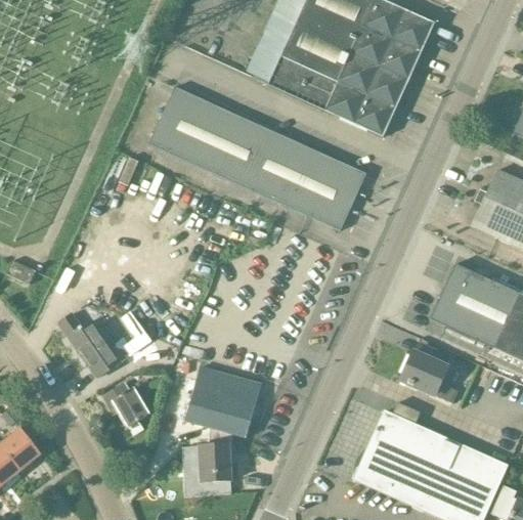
[(433,24),(380,0),(306,0),(268,85),(383,137),(433,24)]
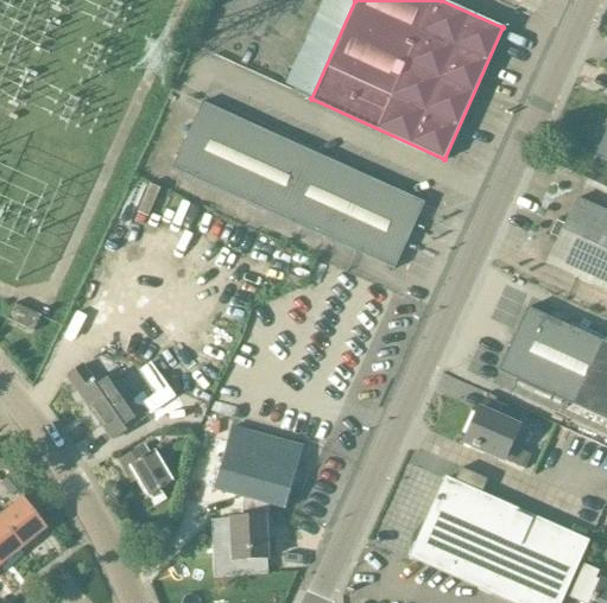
[(172,166),(396,267),(425,201),(203,100),(172,166)]
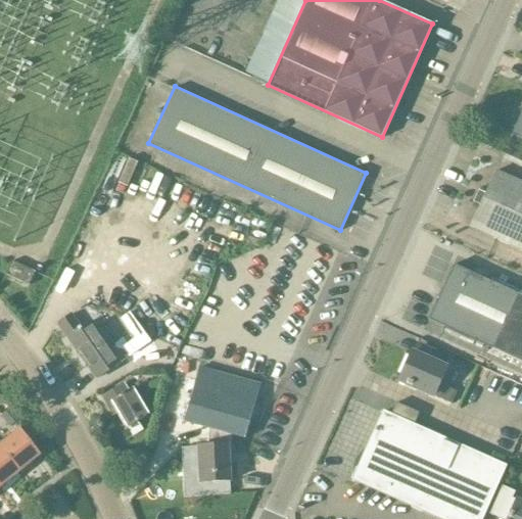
[(521,110),(512,134),(521,138),(521,110)]
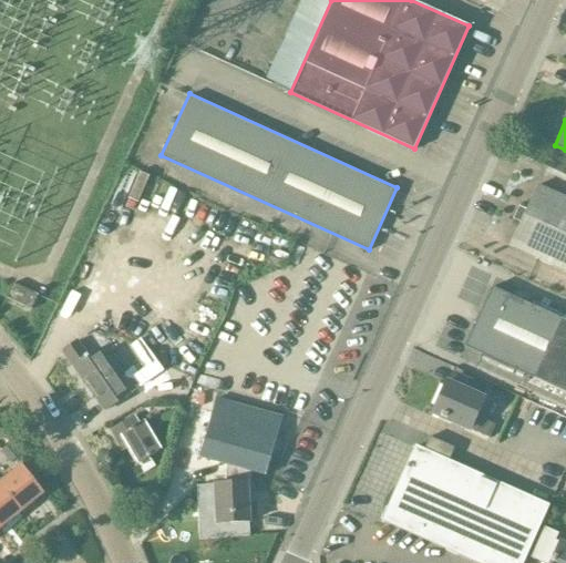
[(565,195),(537,182),(510,243),(565,268),(565,195)]
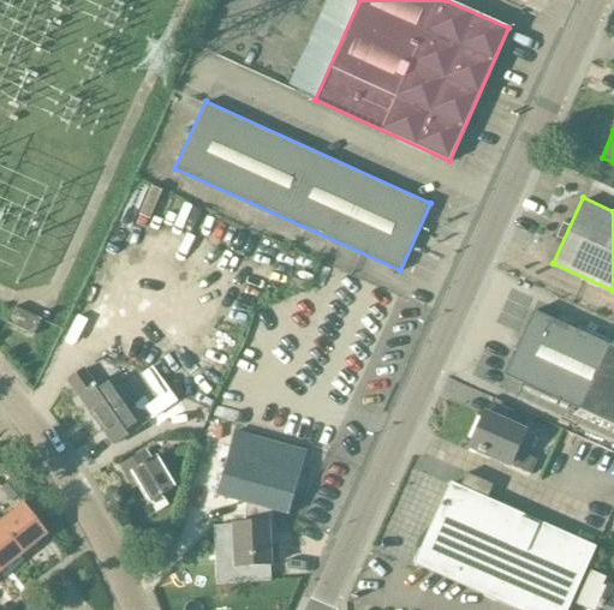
[(7,318),(35,332),(42,316),(15,304),(7,318)]
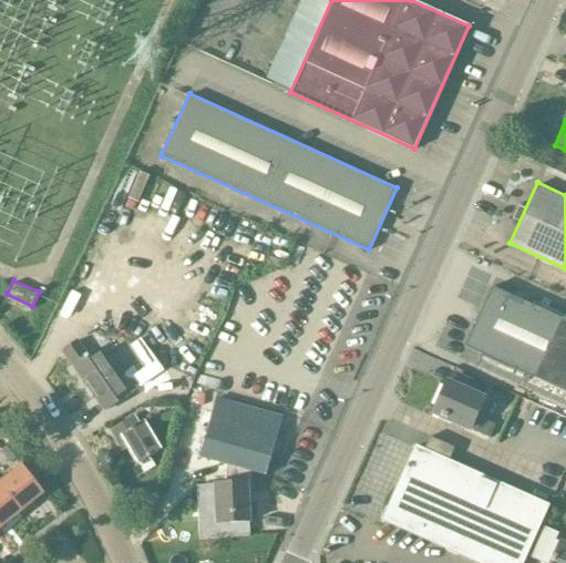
[(565,319),(493,286),(465,347),(565,392),(565,319)]
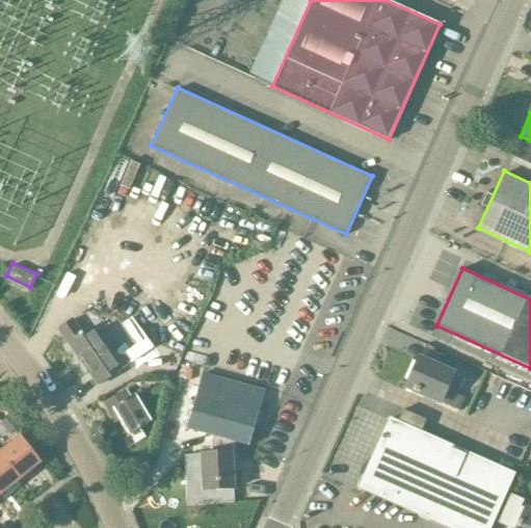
[(71,320),(57,330),(98,385),(122,367),(91,326),(81,334),(71,320)]
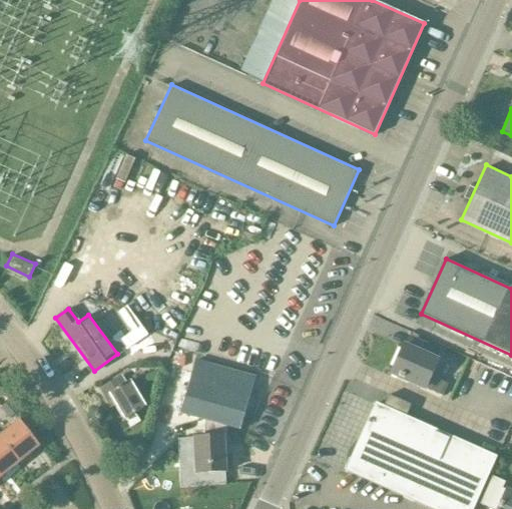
[(402,342),(390,370),(427,386),(443,393),(448,381),(432,374),(430,373),(437,358),(437,357),(438,355),(441,348),(428,343),(424,352),(402,342)]
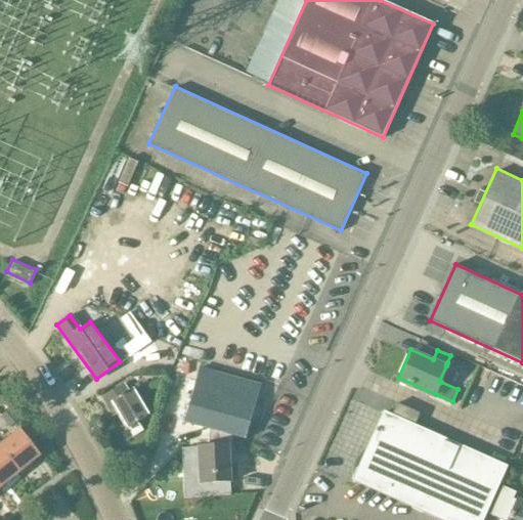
[(198,373),(184,419),(210,426),(210,429),(210,444),(200,445),(200,448),(200,461),(200,482),(206,482),(206,484),(215,483),(215,481),(230,481),(230,479),(229,459),(233,459),(233,435),(233,433),(246,436),(261,382),(200,364),(198,373)]
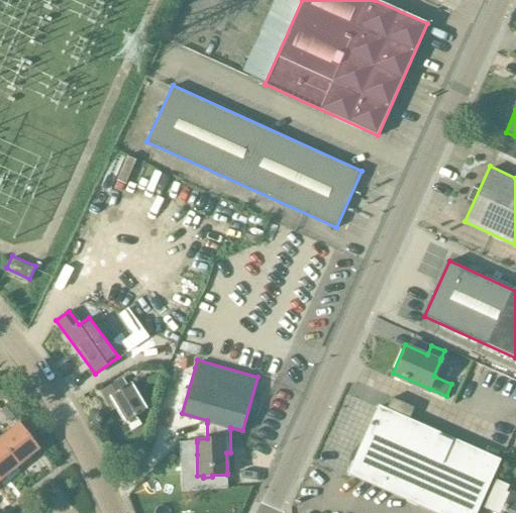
[(145,409),(129,385),(126,387),(121,379),(100,393),(108,406),(113,402),(125,422),(145,409)]
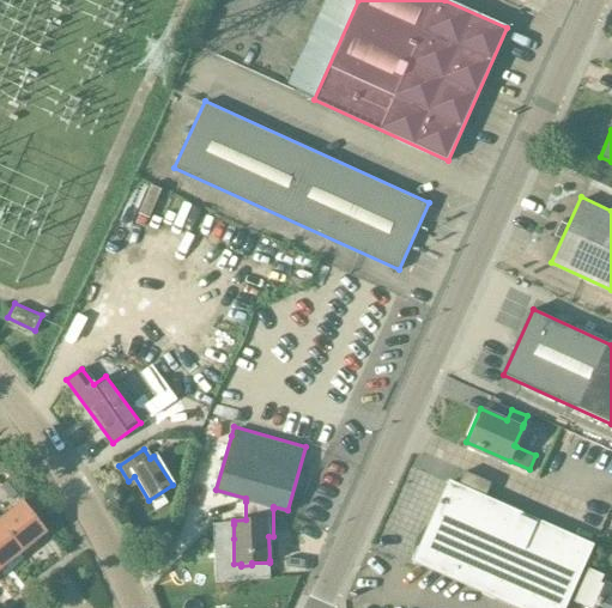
[(447,481),(413,560),(522,607),(564,607),(593,543),(484,497),(490,481),(462,469),(456,485),(447,481)]
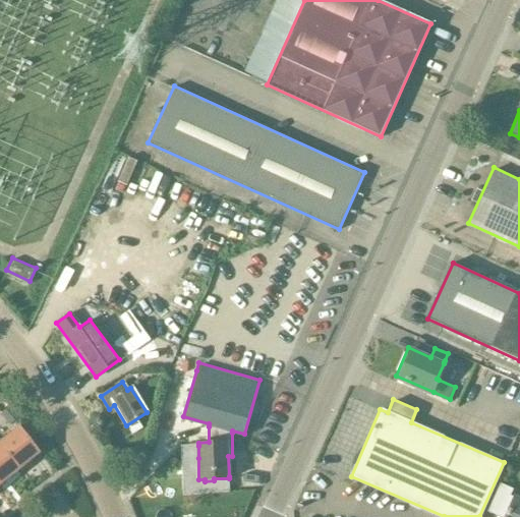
[(4,408),(2,410),(10,421),(14,418),(18,415),(10,404),(4,408)]
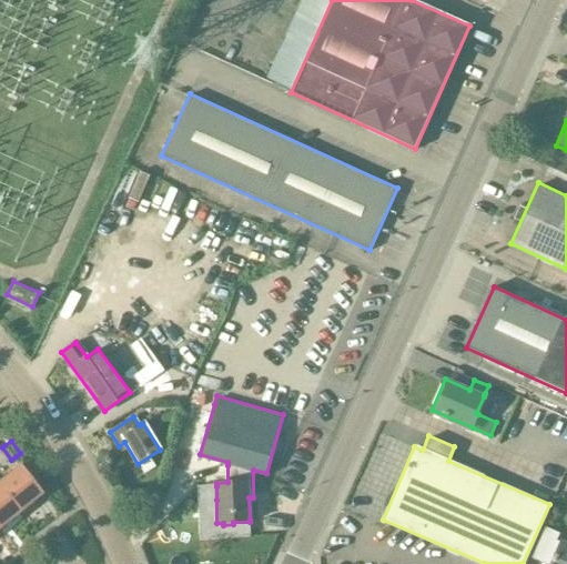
[(20,463),(0,479),(0,484),(21,510),(43,492),(44,491),(21,462),(20,463)]
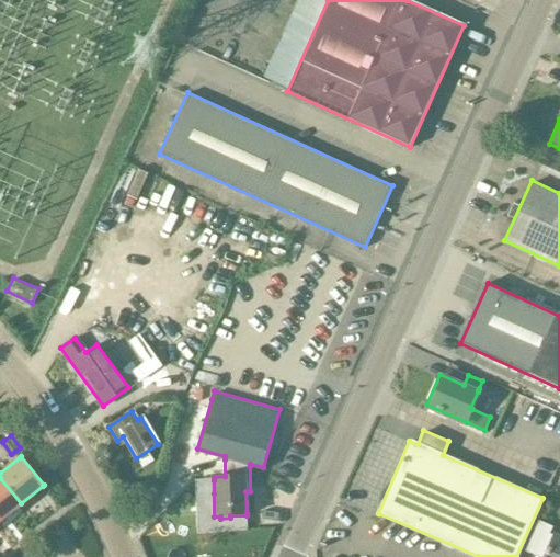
[(0,478),(0,520),(21,503),(0,478)]
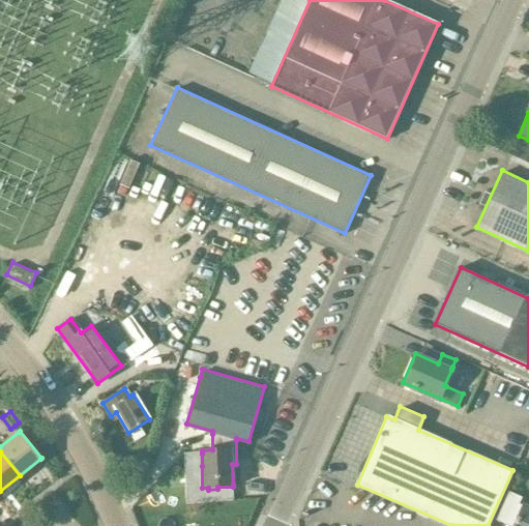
[(524,503),(520,501),(522,495),(509,490),(497,518),(516,525),(524,503)]
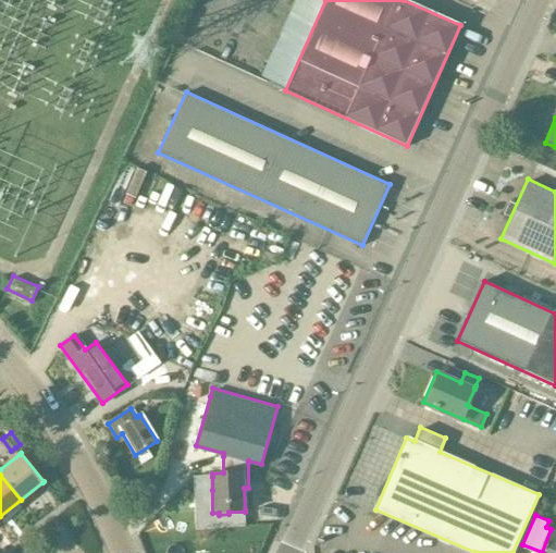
[(542,552),(540,552),(555,552),(555,531),(551,529),(542,552)]
